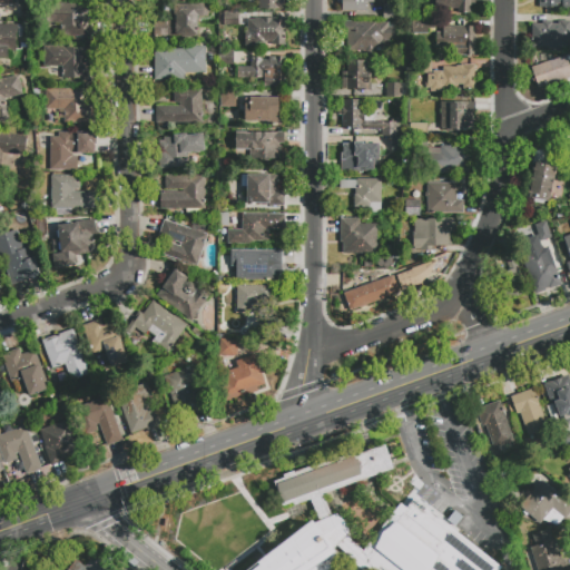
[(284,0),(284,9),(258,9),(258,0),(284,0)]
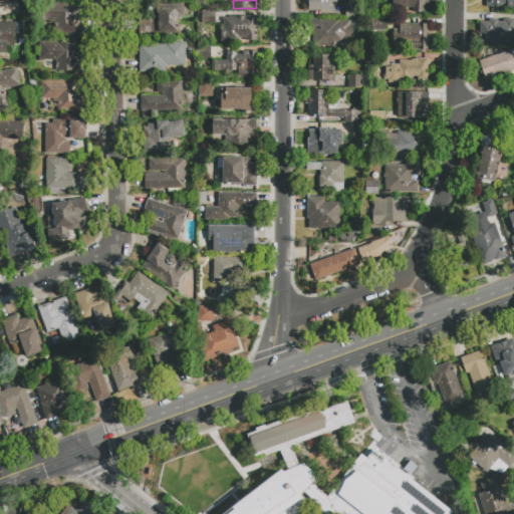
[(336,0),(336,3),(329,3),(329,11),(320,11),(320,10),(308,10),(308,0),(336,0)]
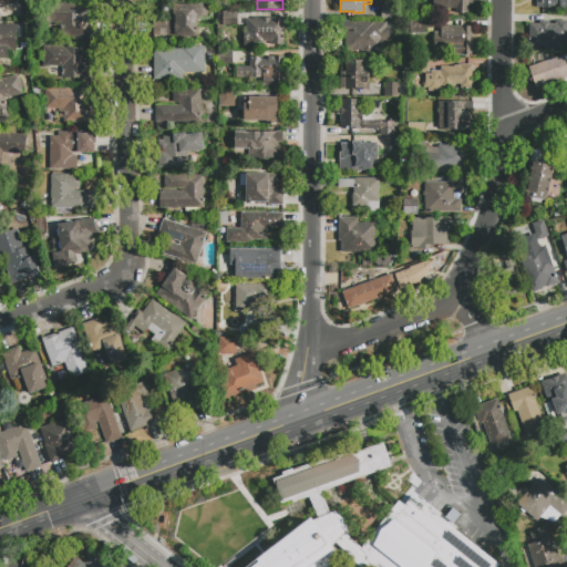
[(468,13),(455,13),(455,9),(447,9),(447,8),(433,8),(433,0),(472,0),(472,4),(468,4),(468,13)]
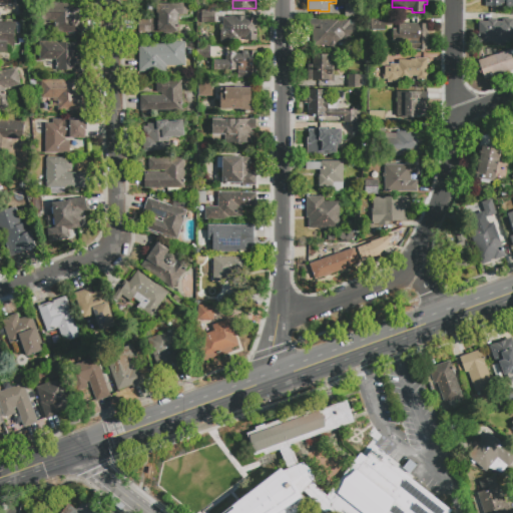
[(512,0),(512,9),(506,9),(505,4),(500,4),(500,7),(484,7),(484,0),(512,0)]
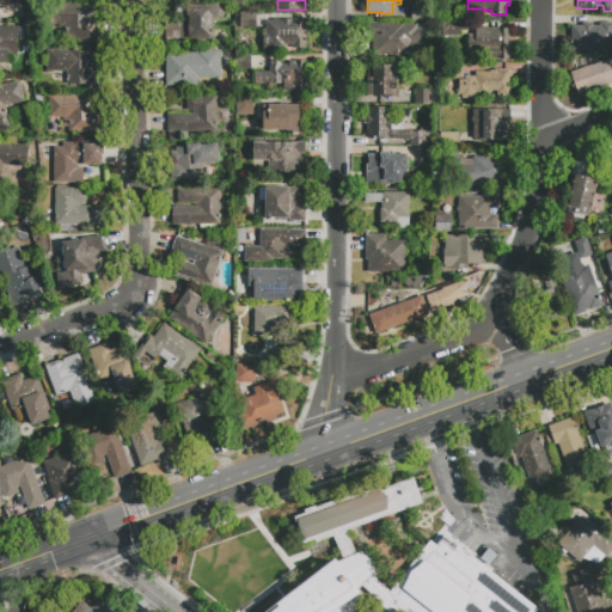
[(98,7),(98,38),(66,38),(66,24),(50,24),(50,4),(90,4),(90,7),(98,7)]
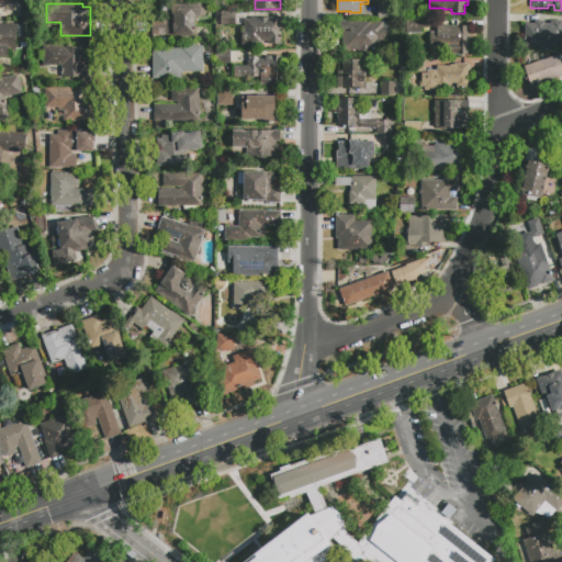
[(201,4),(201,15),(195,15),(194,36),(152,36),(152,20),(171,20),(171,15),(161,15),(161,4),(201,4)]
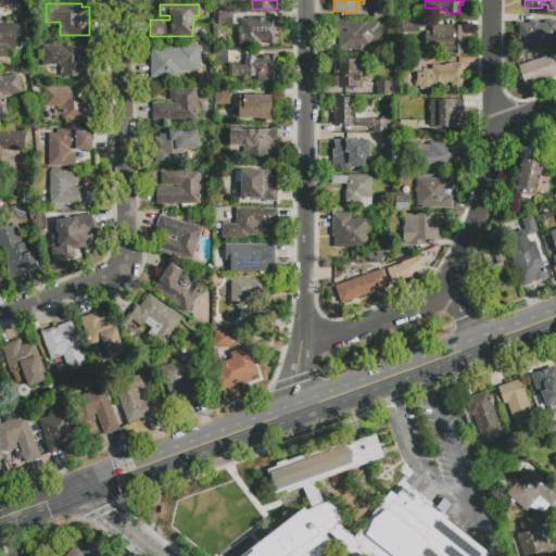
[(388,19),(374,19),(373,4),(388,4),(388,19)]
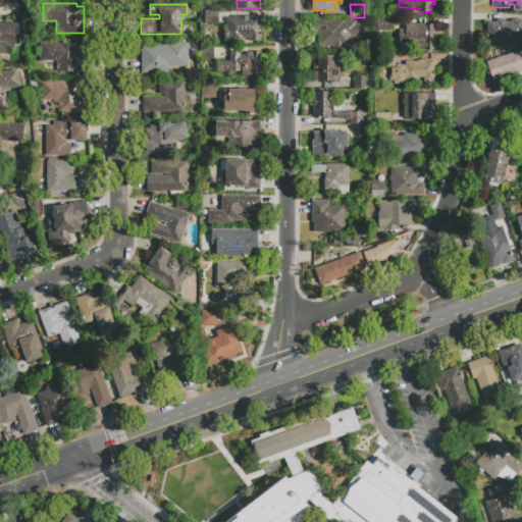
[(203,9),(219,9),(219,23),(203,23),(203,9)]
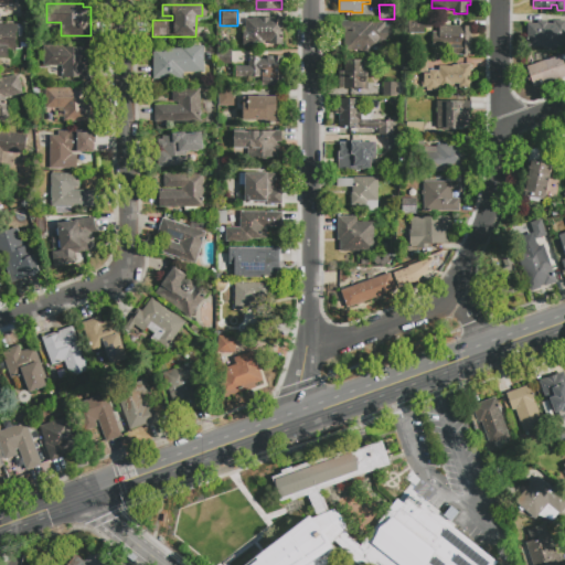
[(255,18),(272,18),(272,20),(283,20),(283,45),(269,45),(269,42),(263,42),(263,45),(243,45),(242,33),(245,33),(245,20),(255,20),(255,18)]
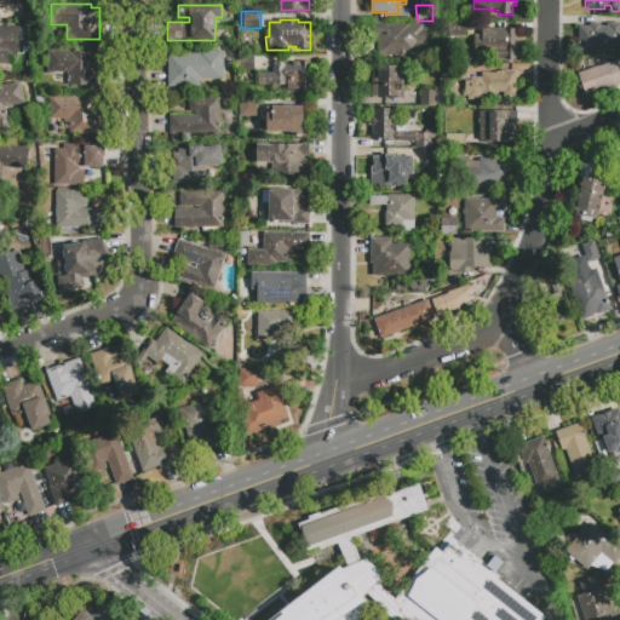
[(448,36),(448,22),(471,22),(472,32),(465,32),(465,36),(448,36)]
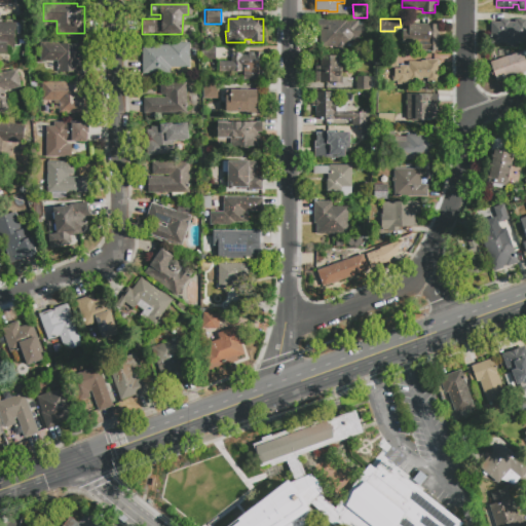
[(364,25),(365,37),(354,37),(354,47),(345,47),(345,50),(338,50),(338,47),(321,47),(321,33),(312,33),(312,20),(347,20),(347,21),(359,21),(359,25),(364,25)]
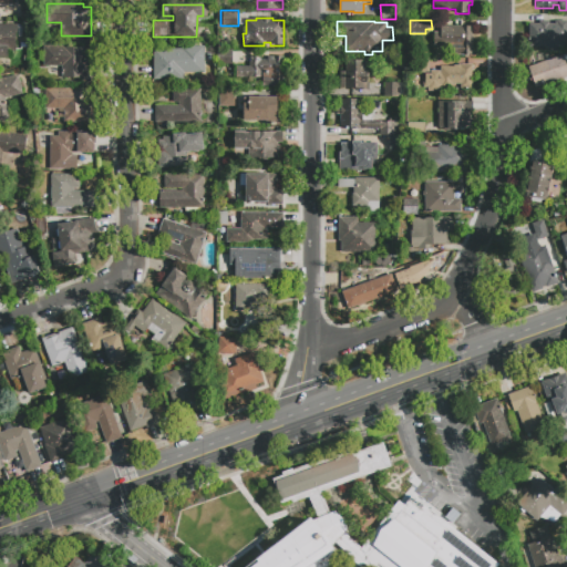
[(566,48),(528,48),(528,24),(538,24),(538,21),(549,21),(549,24),(555,24),(555,21),(566,21),(566,48)]
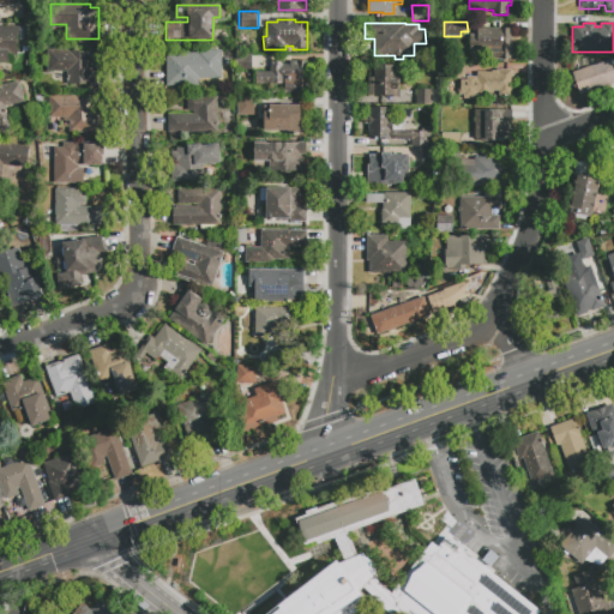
[(17,38),(17,56),(8,56),(8,62),(2,62),(2,68),(0,68),(0,28),(18,28),(18,38),(17,38)]
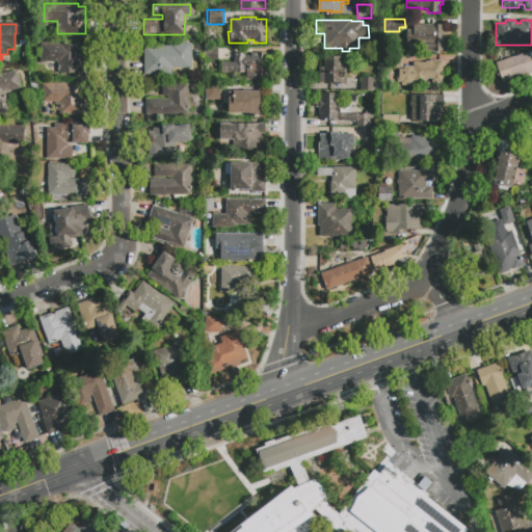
[(444,52),(428,52),(428,44),(407,44),(407,30),(411,30),(411,28),(414,28),(414,25),(443,25),(444,52)]
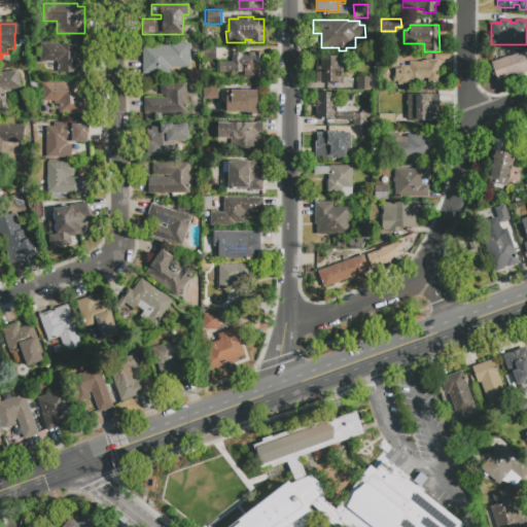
[(84,57),(84,73),(76,74),(76,72),(58,72),(58,61),(40,62),(40,42),(59,42),(59,44),(80,44),(80,56),(78,56),(78,57),(84,57)]
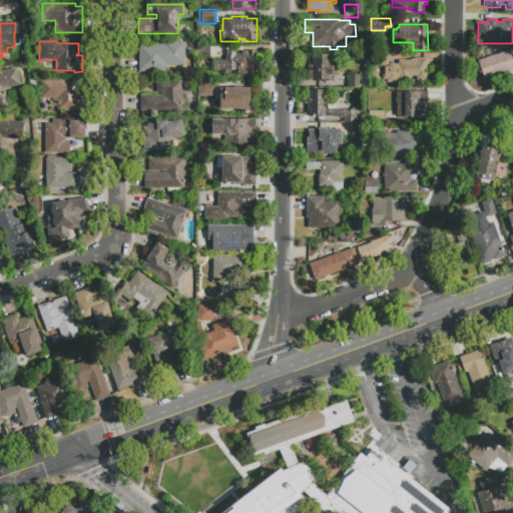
[(185,41),(185,66),(165,66),(165,71),(138,71),(139,44),(164,45),(164,41),(185,41)]
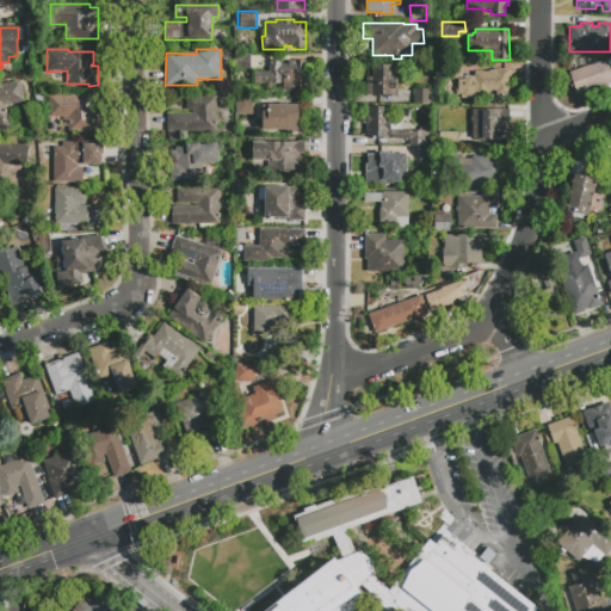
[(234,69),(233,55),(251,54),(251,69),(234,69)]
